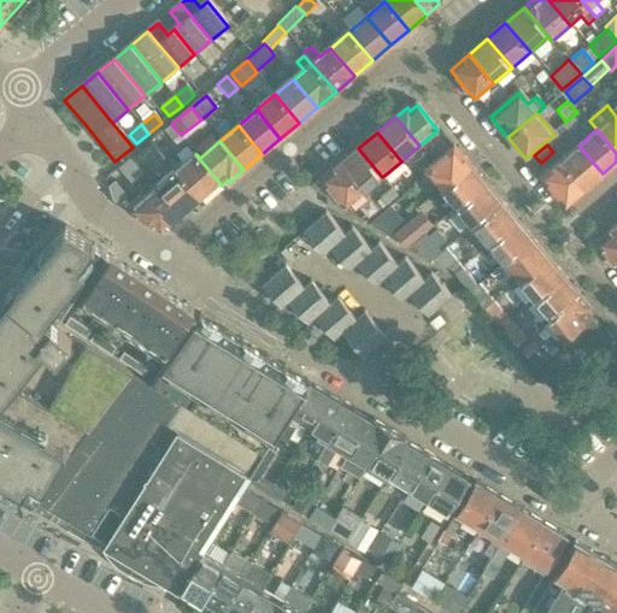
[(579,146),(559,161),(583,190),(603,174),(579,146)]
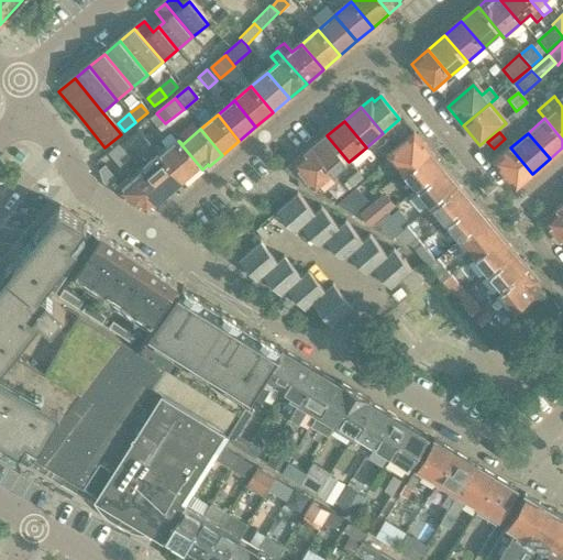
[(327,135),(310,151),(332,176),(349,162),(327,135)]
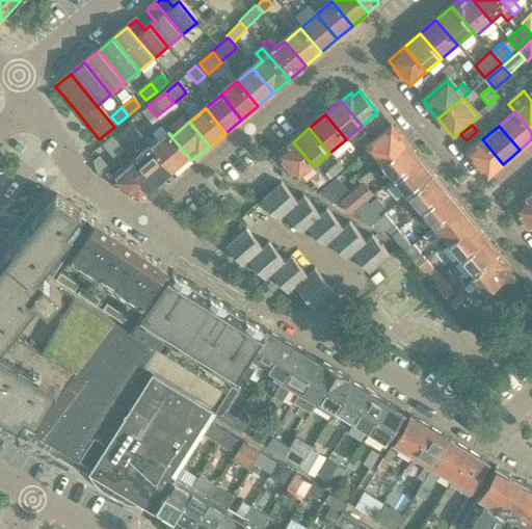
[(366,149),(379,164),(404,143),(398,136),(391,128),(366,149)]
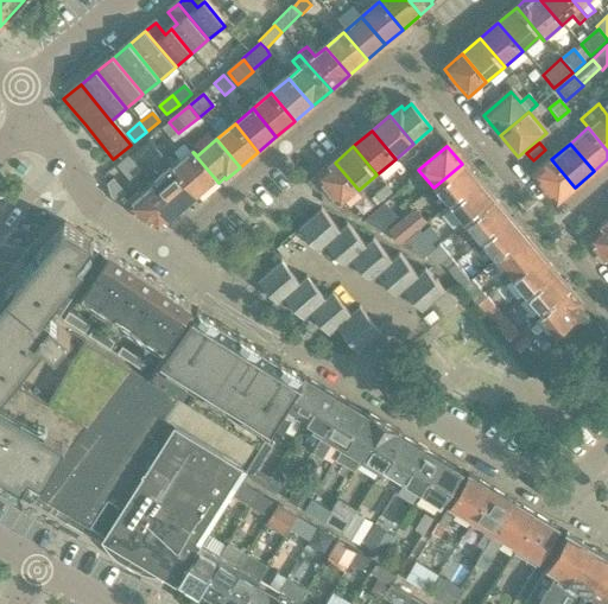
[(192,152),(172,169),(197,197),(216,180),(217,183),(219,183),(192,152)]
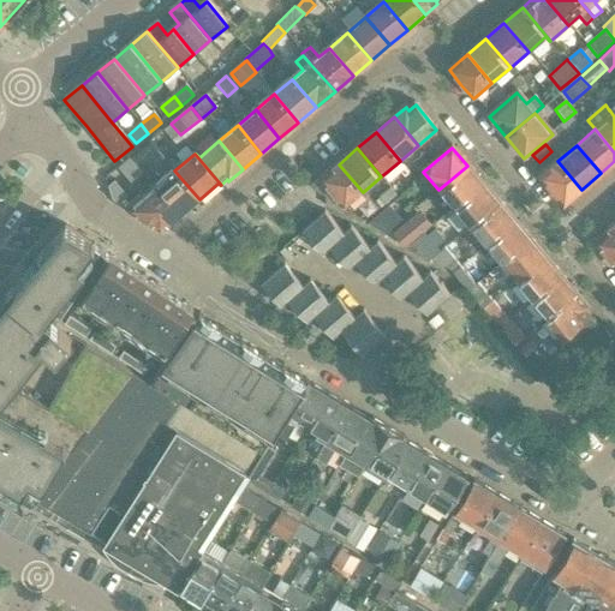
[(130,160),(119,168),(131,184),(142,174),(130,160)]
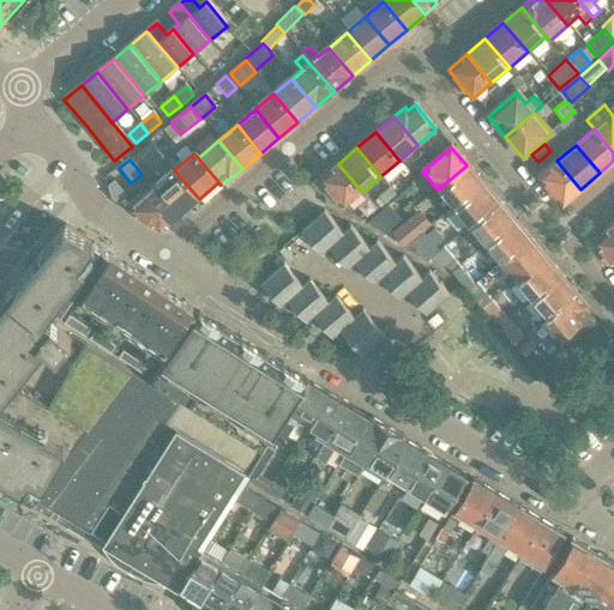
[(581,189),(557,161),(539,176),(563,205),(581,189)]
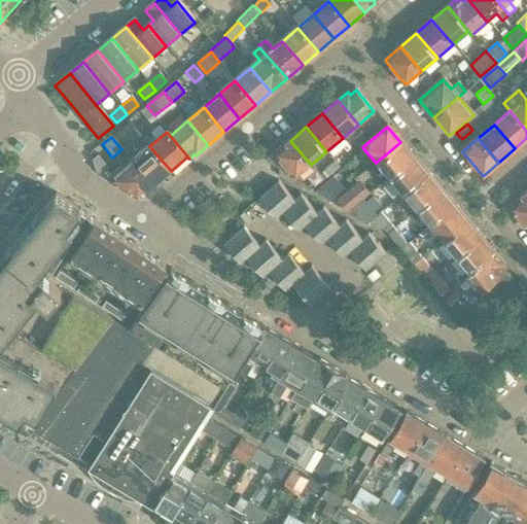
[(311,165),(290,141),(274,154),(294,178),(311,165)]
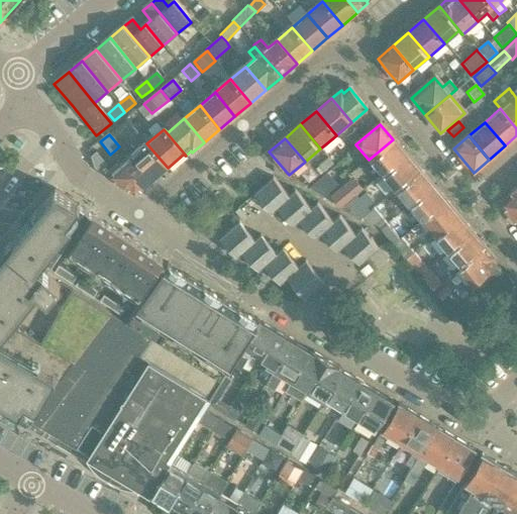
[(369,160),(362,166),(367,173),(374,167),(382,176),(406,156),(393,139),(369,160)]
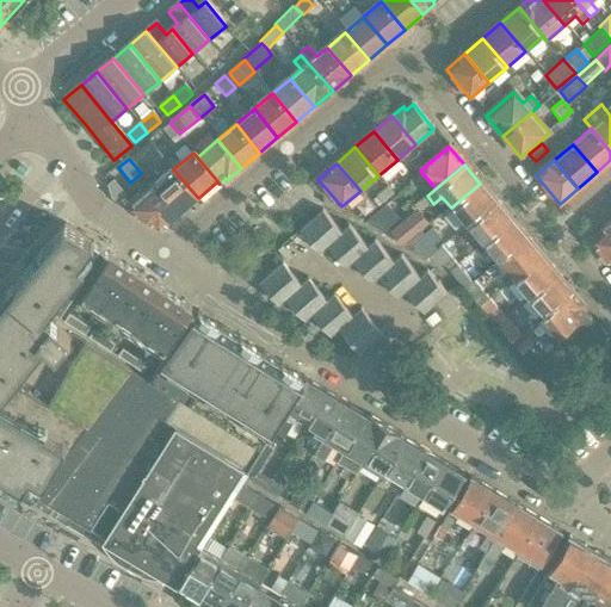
[(173,169),(154,187),(178,215),(198,198),(173,169)]
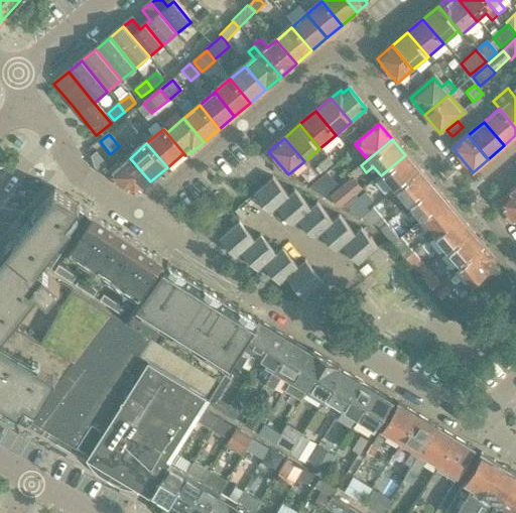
[(130,158),(111,174),(105,167),(107,165),(96,153),(91,158),(95,169),(107,177),(135,195),(150,181),(130,158)]
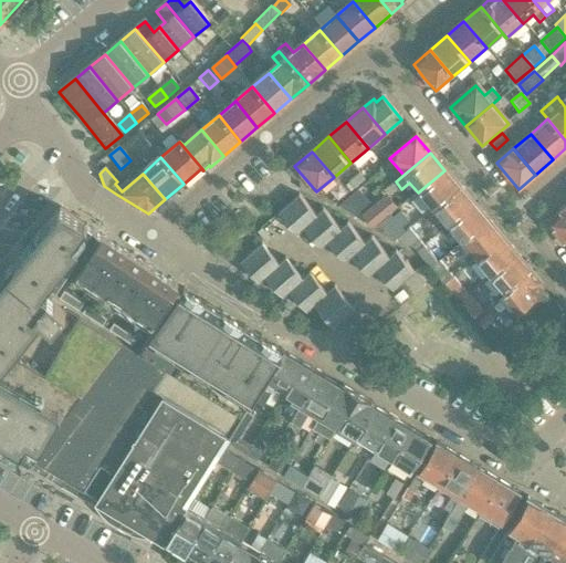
[(418,193),(432,209),(459,187),(444,170),(418,193)]
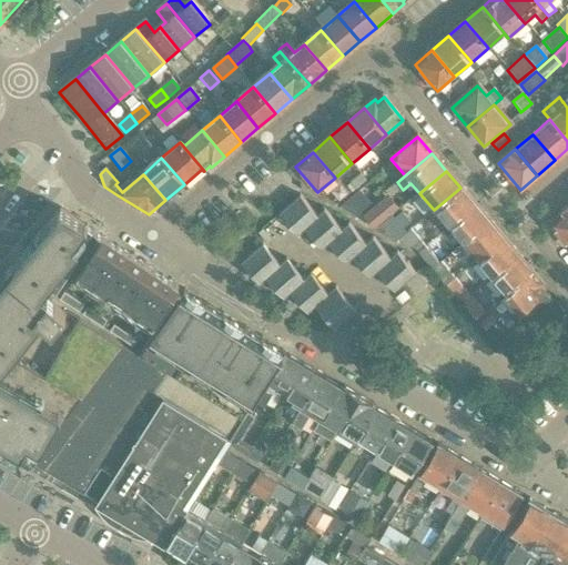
[(366,180),(359,174),(346,185),(353,192),(366,180)]
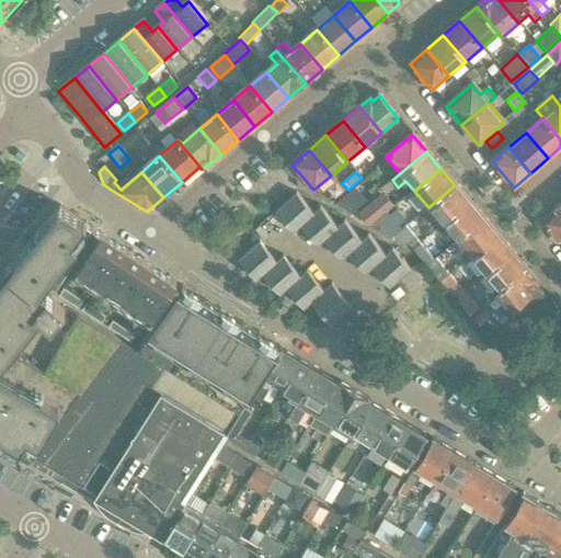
[(428,207),(443,225),(469,202),(455,185),(428,207)]
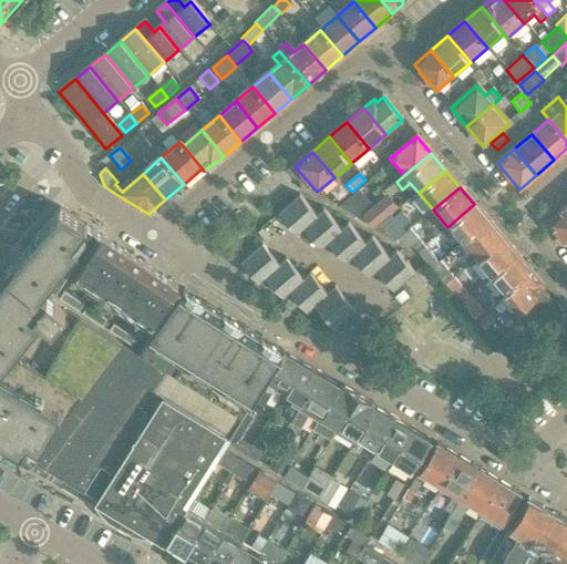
[(371,203),(359,191),(338,207),(356,215),(371,203)]
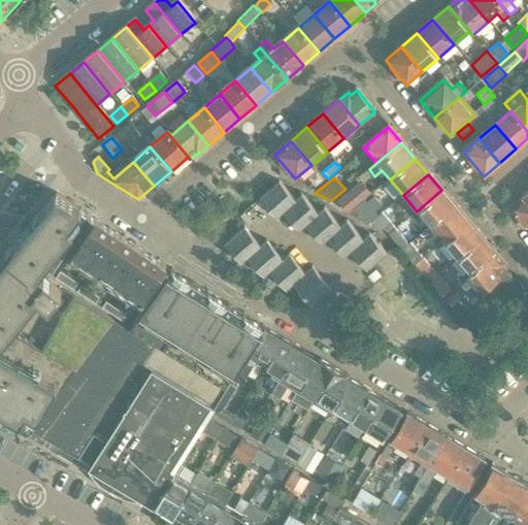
[(371,194),(359,182),(335,201),(347,215),(350,212),(364,200),(371,194)]
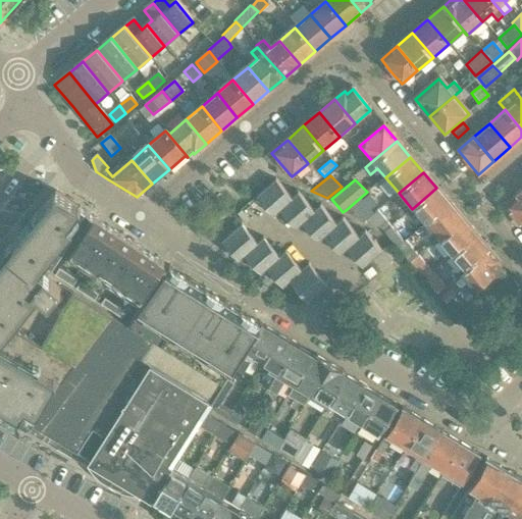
[(273,217),(279,212),(279,211),(292,200),(292,199),(275,182),(255,199),(273,217)]
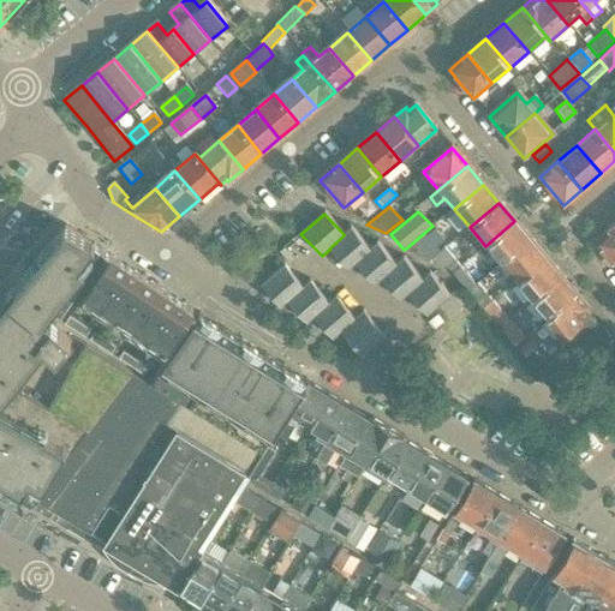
[(485,246),(501,263),(530,239),(514,221),(485,246)]
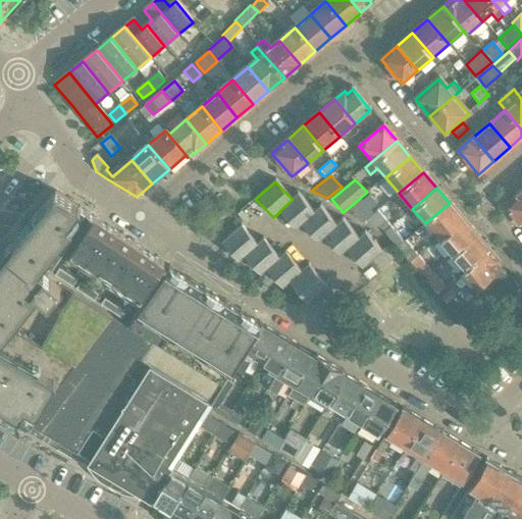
[(521,194),(520,192),(505,205),(521,225),(521,194)]
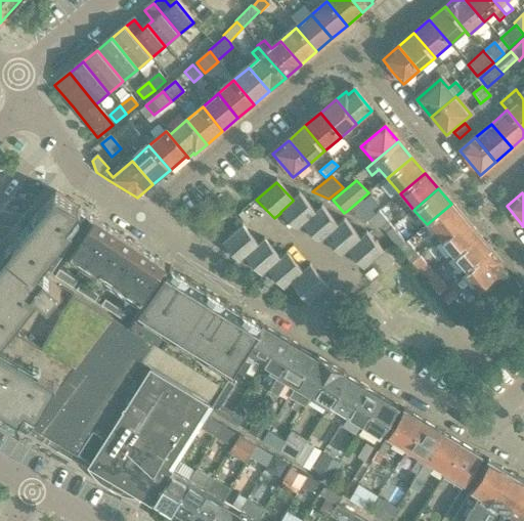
[(58,250),(85,213),(55,193),(0,261),(0,287),(28,310),(32,305),(37,299),(47,307),(60,291),(38,273),(41,268),(44,270),(58,250)]
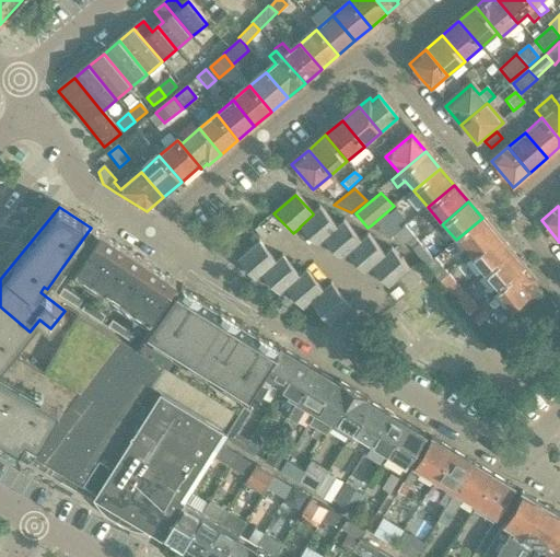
[(317,247),(324,241),(323,241),(337,229),(337,228),(319,208),(313,213),(313,215),(300,227),(300,228),(317,247)]
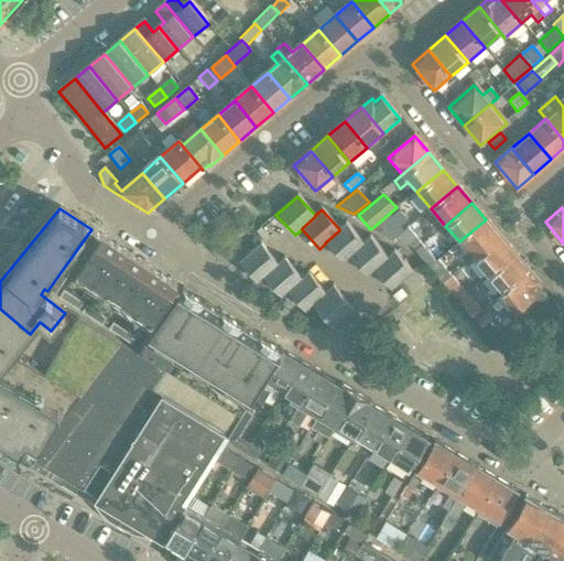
[(396,239),(403,233),(400,228),(408,222),(399,211),(391,217),(389,214),(373,227),(396,239)]
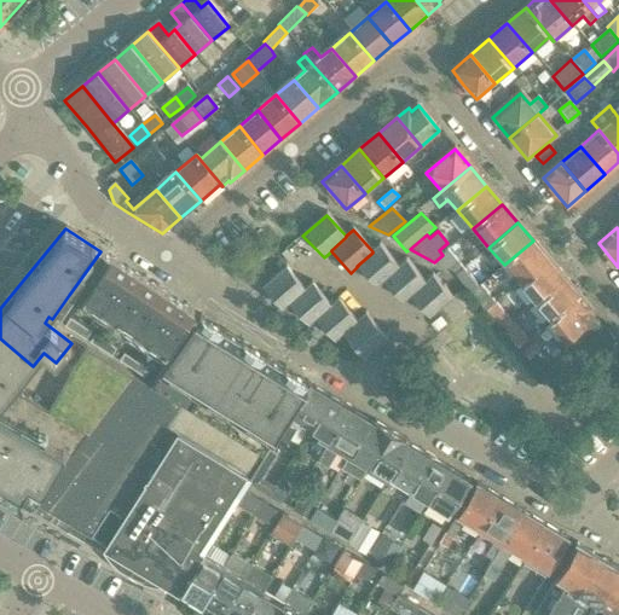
[(504,265),(520,284),(549,260),(533,241),(504,265)]
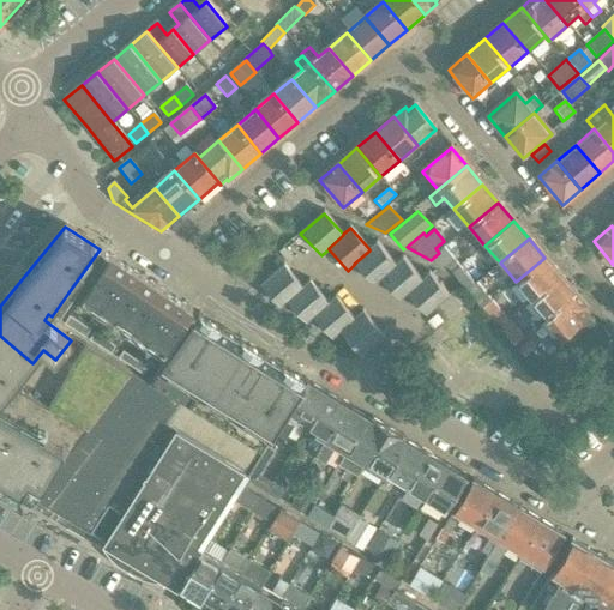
[(373,285),(381,279),(380,279),(396,265),(395,265),(377,243),(369,249),(369,251),(354,264),(355,264),(373,285)]
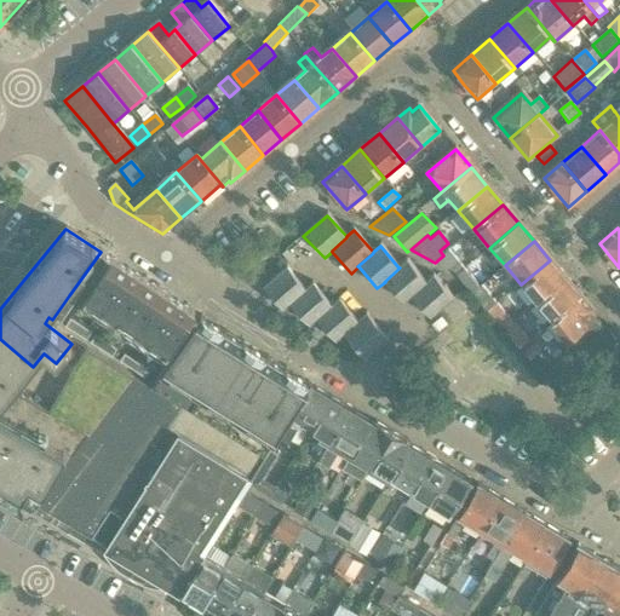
[(457,276),(464,269),(448,251),(443,255),(435,263),(457,276)]
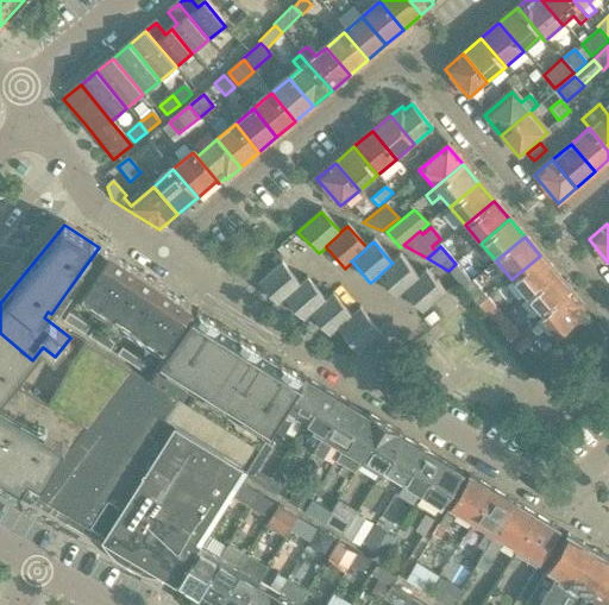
[(190,309),(99,247),(68,290),(51,314),(60,319),(88,276),(92,279),(81,296),(163,351),(190,309)]
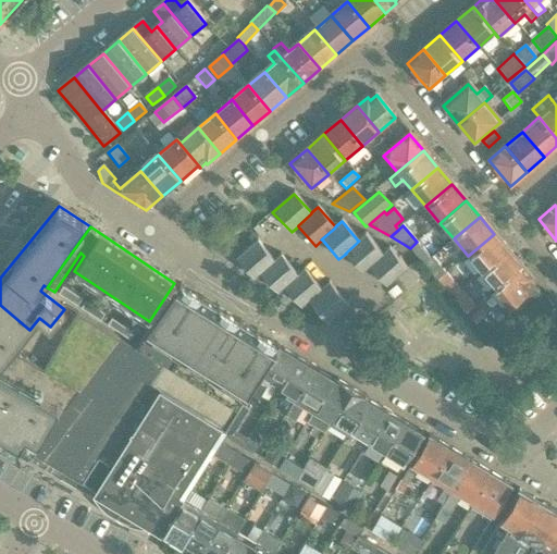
[(468,256),(482,272),(507,250),(494,234),(468,256)]
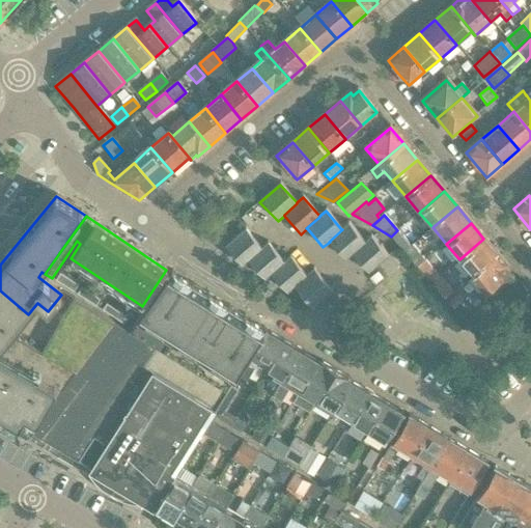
[(345,260),(353,255),(352,255),(365,243),(364,243),(348,224),(341,229),(342,229),(329,242),(330,242),(345,260)]
